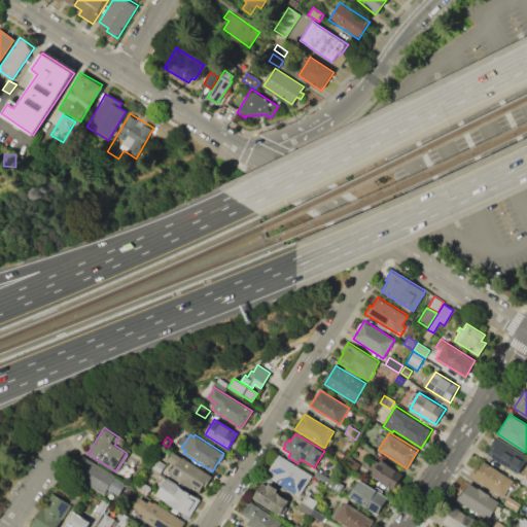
[(497,436),(526,455),(526,460),(518,475),(489,455),(493,448),(491,446),(497,436)]
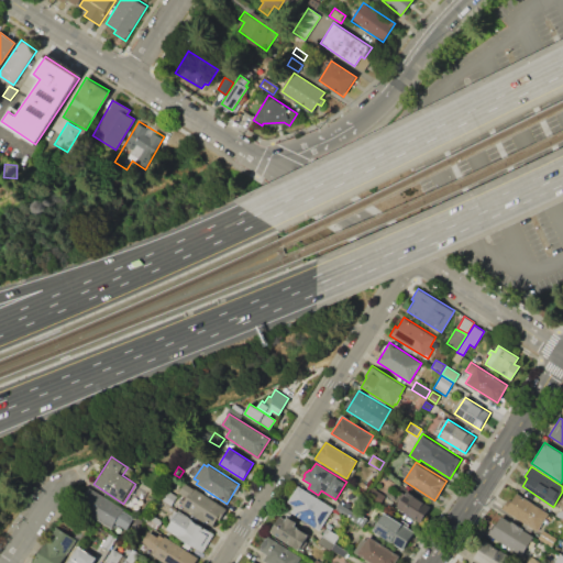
[(186,482),(228,508),(220,521),(217,519),(211,528),(180,508),(188,497),(179,492),(186,482)]
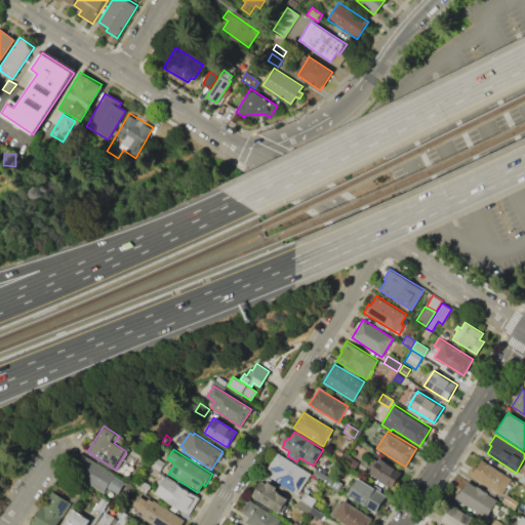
[(278,453),(311,473),(298,493),(266,473),(278,453)]
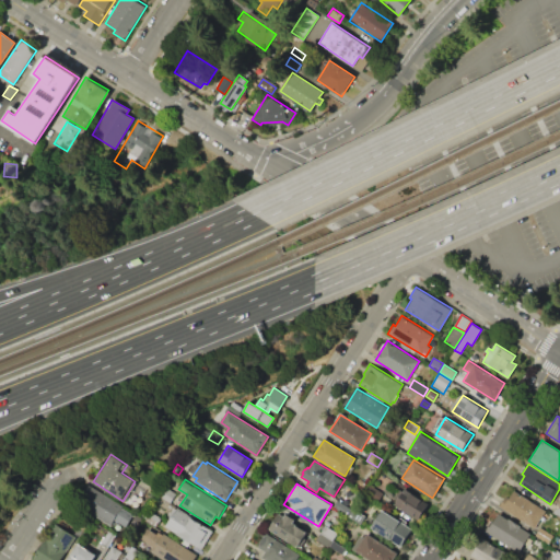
[(340,494),(347,485),(353,488),(347,498),(340,494)]
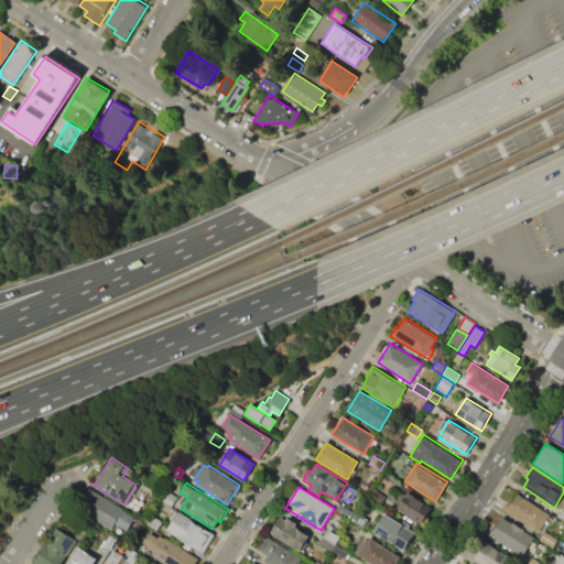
[(89,489),(133,518),(125,531),(114,523),(110,530),(76,509),(89,489)]
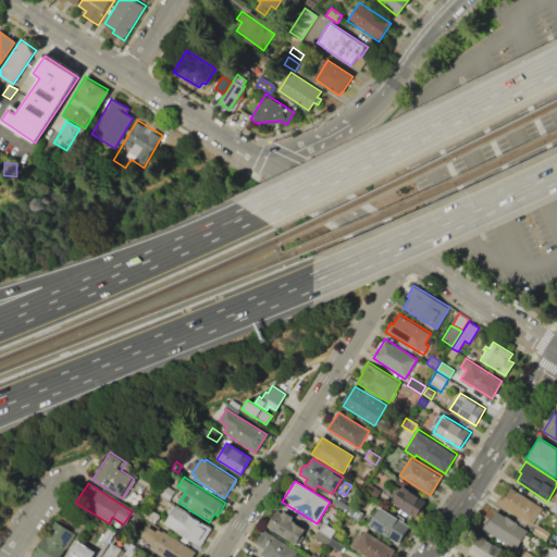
[(164,484),(175,491),(169,499),(159,493),(164,484)]
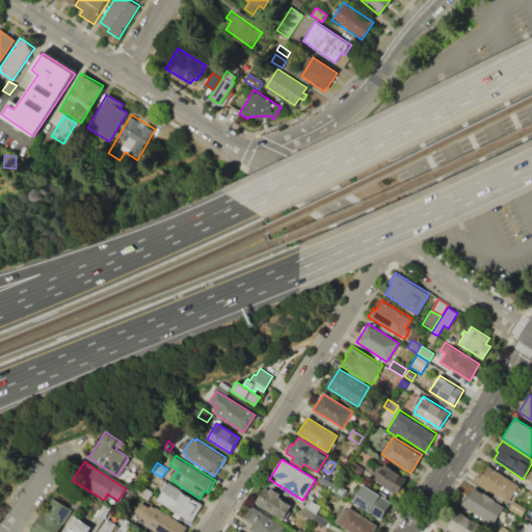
[(355,463),(364,469),(360,475),(351,470),(355,463)]
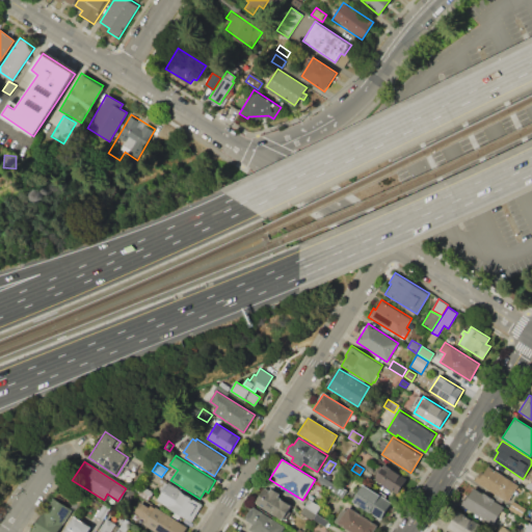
[(375,479),(378,474),(374,472),(379,466),(382,468),(384,463),(408,478),(399,495),(375,479)]
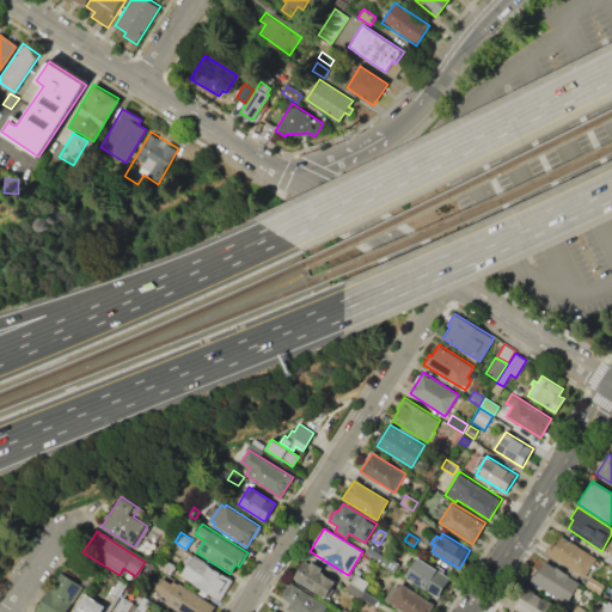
[(562,536),(597,557),(583,577),(545,554),(552,543),(555,545),(562,536)]
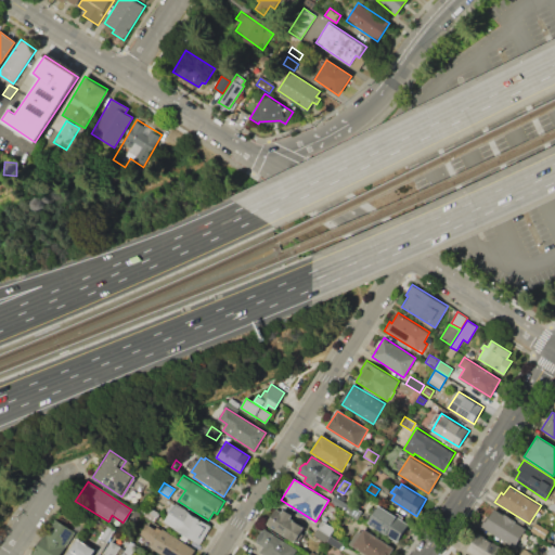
[(334,497),(349,505),(346,512),(331,502),(334,497)]
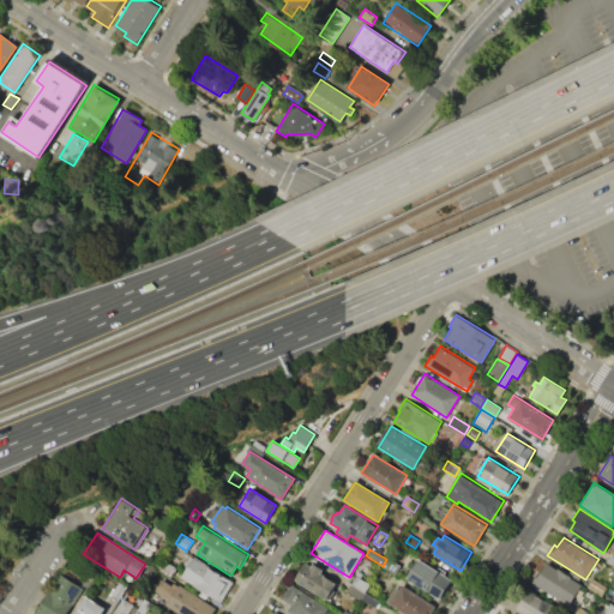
[(192,555),(233,582),(220,601),(181,577),(188,567),(186,566),(192,555)]
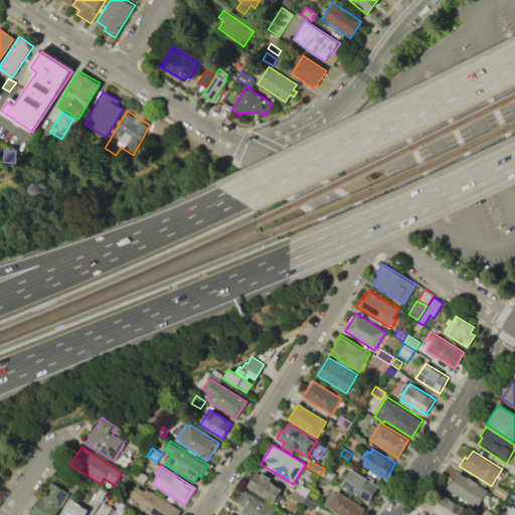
[(326,468),(336,474),(332,481),(322,475),(326,468)]
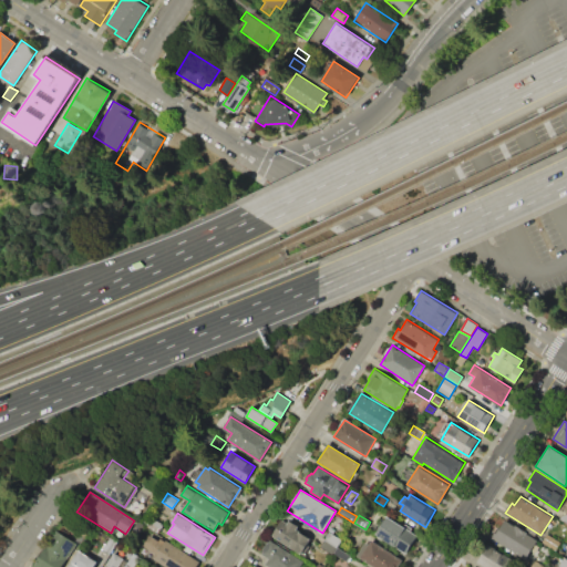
[(151,516),(163,524),(156,534),(144,526),(151,516)]
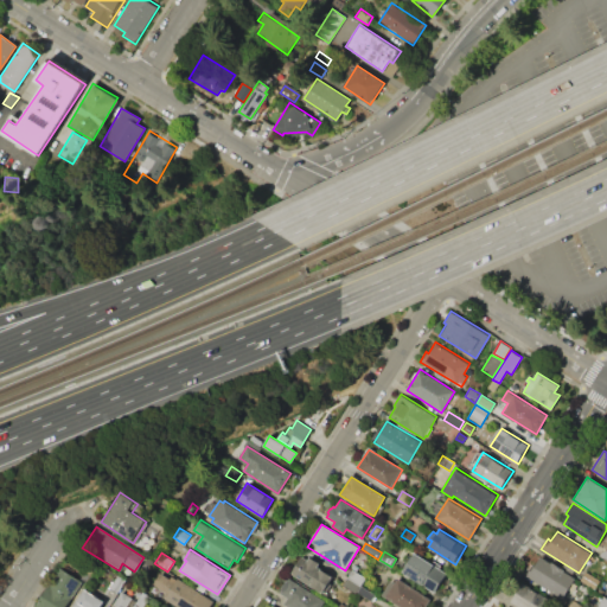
[(415,553),(447,573),(435,593),(402,573),(415,553)]
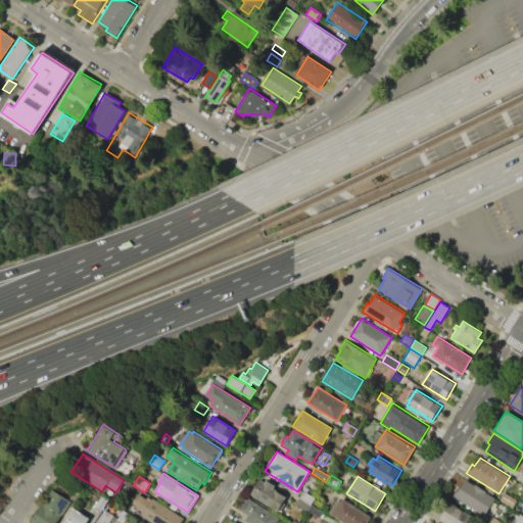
[(466,479),(495,497),(484,515),(453,493),(456,489),(458,491),(466,479)]
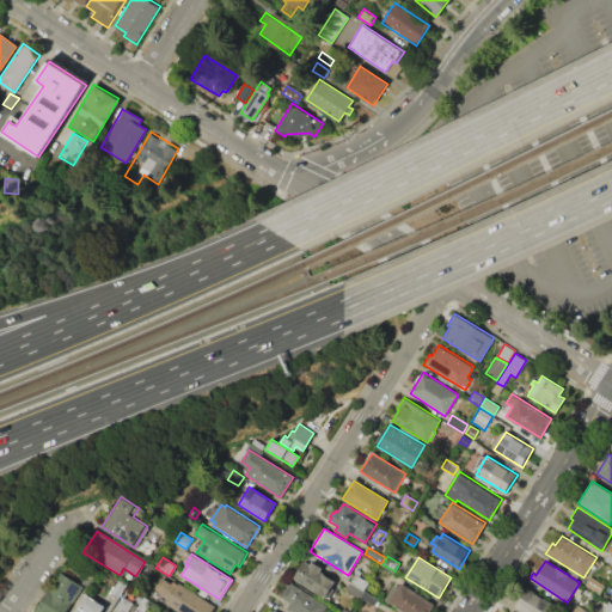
[(294,579),(304,562),(310,567),(312,563),(322,568),(319,573),(336,582),(332,588),(334,589),(328,599),(294,579)]
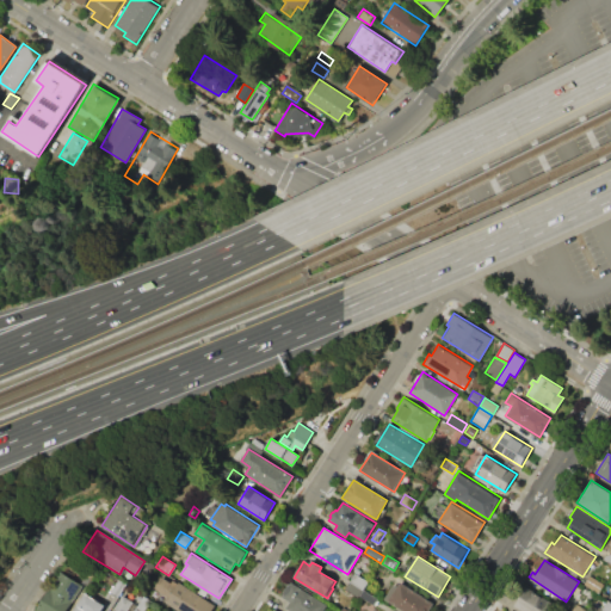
[(32,610),(66,610),(82,586),(59,571),(32,610)]
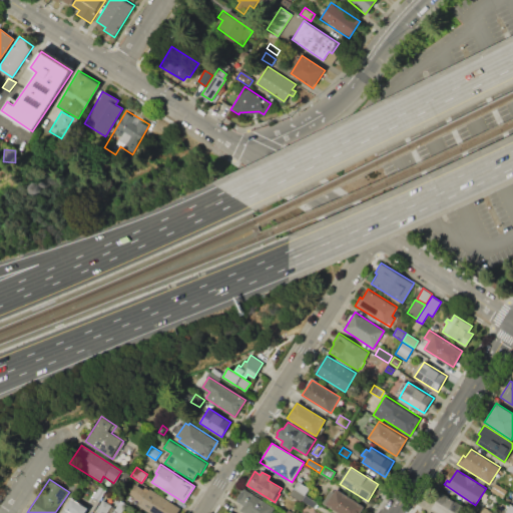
[(72,481),(78,484),(74,491),(68,488),(72,481)]
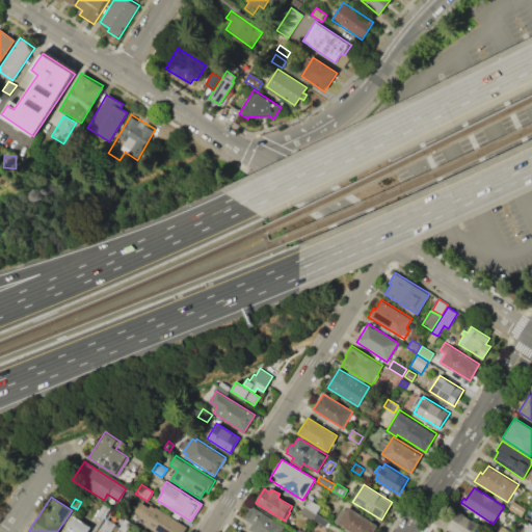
[(309,500),(319,506),(311,520),(300,513),(309,500)]
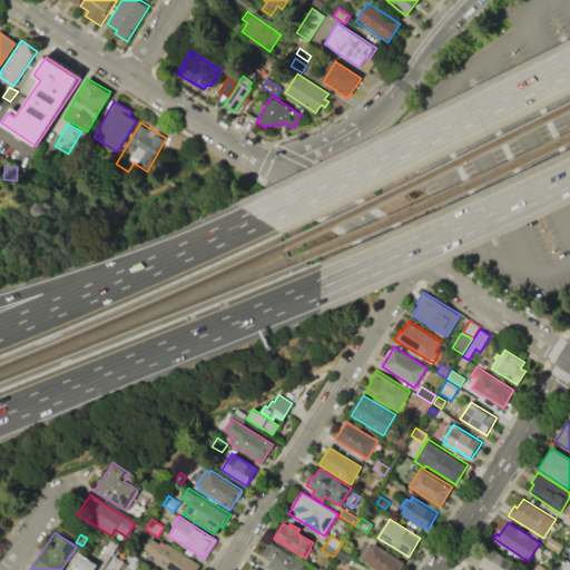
[(550,537),(564,546),(559,552),(546,543),(550,537)]
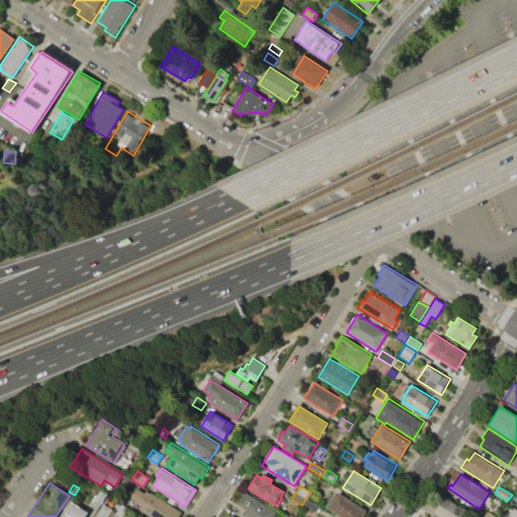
[(150,493),(182,512),(178,516),(150,516),(139,510),(143,505),(131,497),(137,488),(148,496),(150,493)]
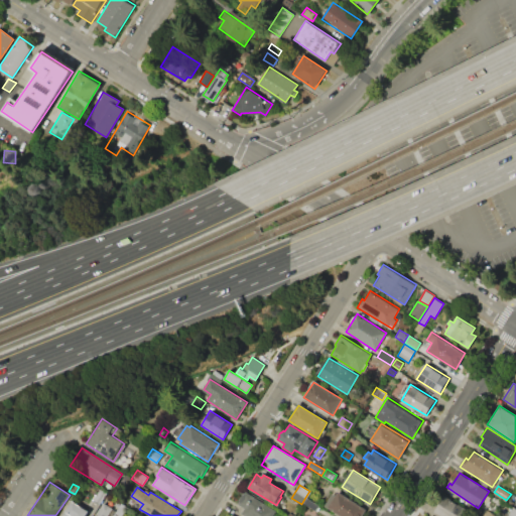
[(245,492),(275,510),(273,514),(278,515),(246,515),(241,513),(245,508),(238,504),(245,492)]
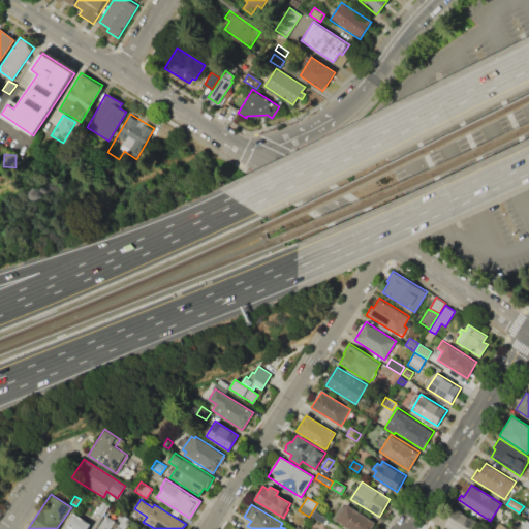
[(347,504),(375,522),(370,528),(349,528),(333,519),(340,506),(344,508),(347,504)]
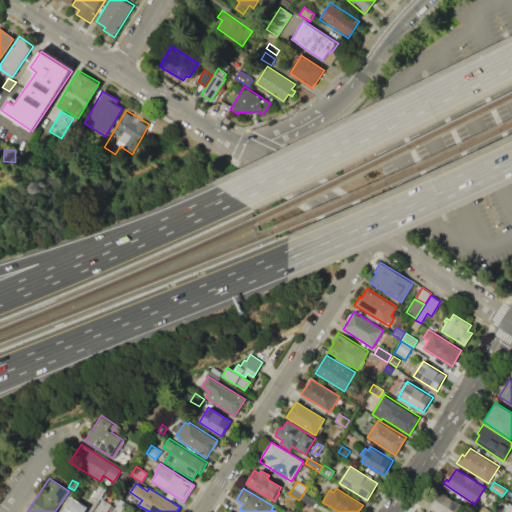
[(441,492),(465,507),(461,511),(438,511),(431,507),(441,492)]
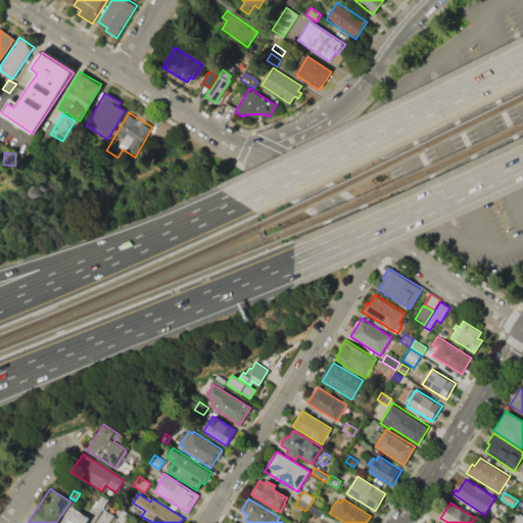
[(311,505),(323,513),(321,518),(307,510),(311,505)]
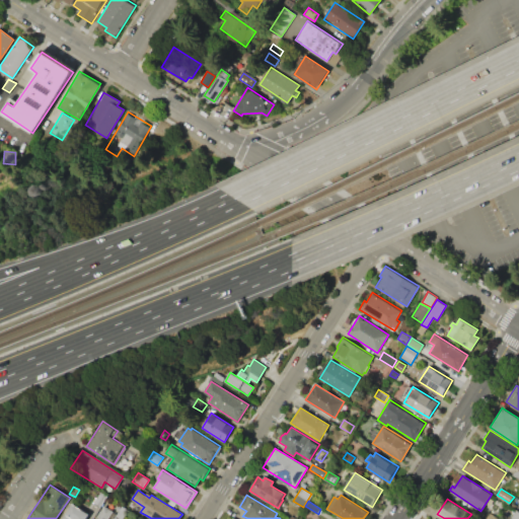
[(62,518),(85,518),(89,514),(72,504),(62,518)]
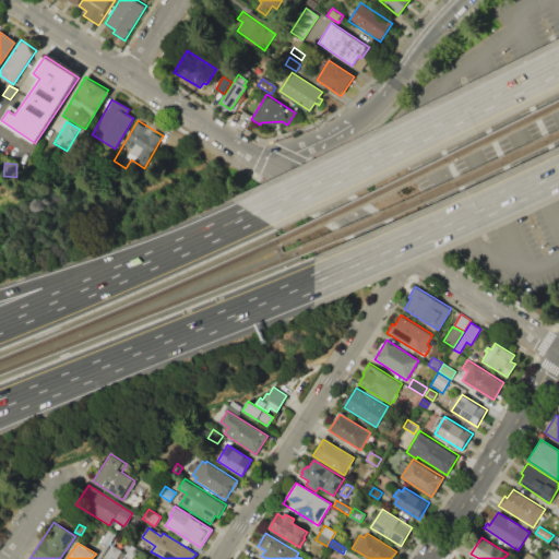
[(100,558),(110,544),(120,550),(116,558),(118,558),(100,558)]
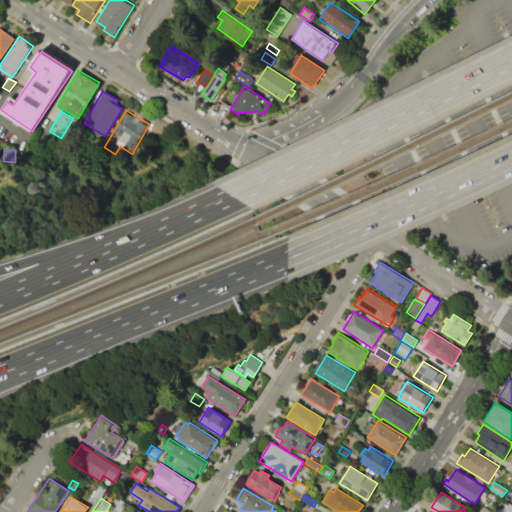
[(111,511),(120,499),(127,503),(121,511),(111,511)]
